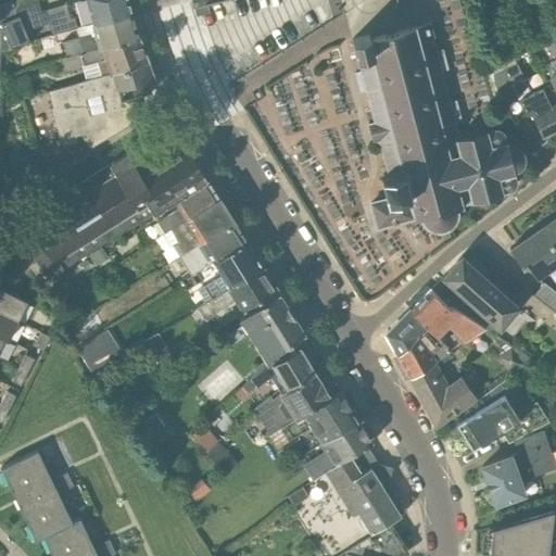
[(4,22),(20,16),(19,13),(17,10),(14,2),(13,0),(0,4),(0,19),(1,23),(4,22)]
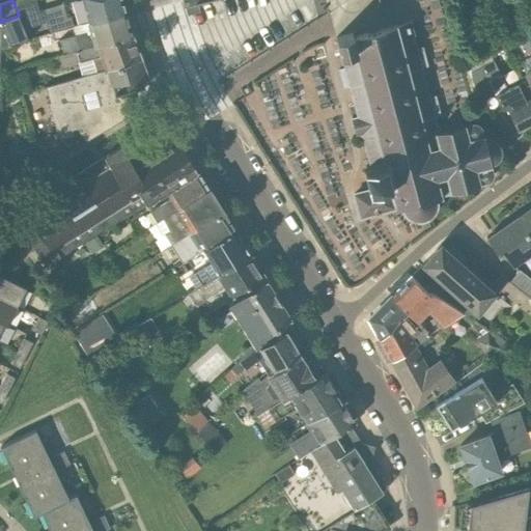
[(92,22),(127,11),(122,0),(72,0),(63,2),(64,4),(68,17),(73,16),(89,11),(92,22)]
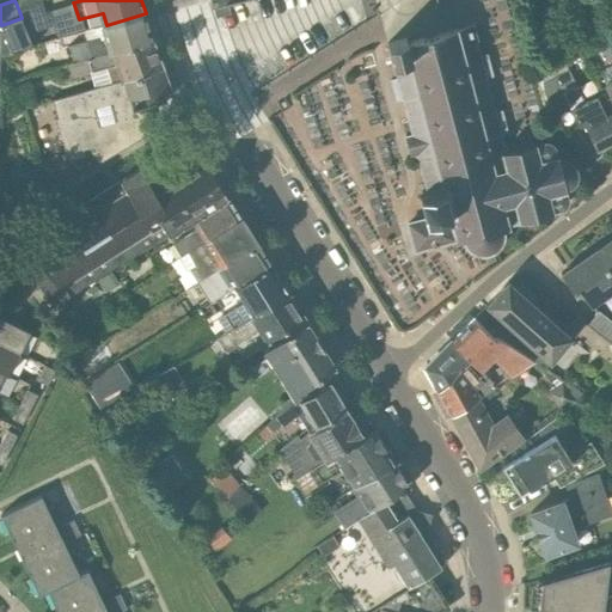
[(79,19),(74,5),(46,14),(42,6),(20,14),(22,18),(5,24),(16,51),(32,47),(28,35),(54,26),(57,38),(87,30),(84,18),(79,19)]
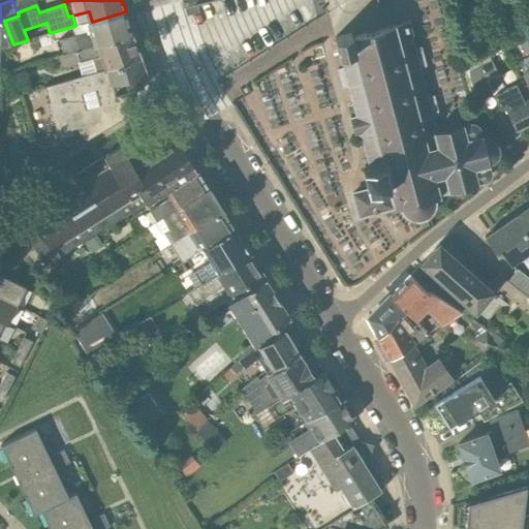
[(126,11),(92,22),(91,22),(93,32),(90,33),(88,31),(54,41),(59,57),(132,34),(126,11)]
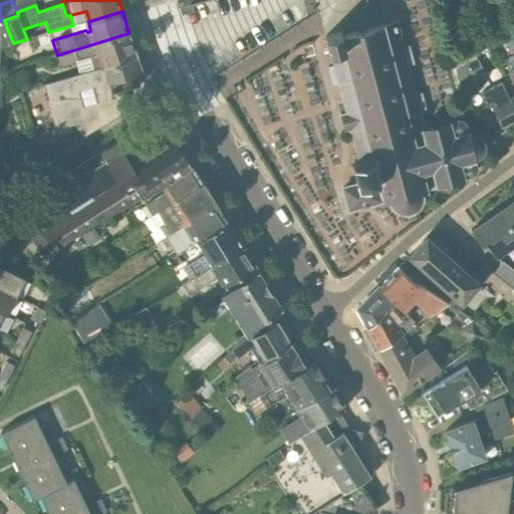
[(404,46),(401,33),(402,32),(399,21),(344,35),(343,32),(325,36),(329,51),(331,51),(335,64),(329,65),(333,84),(340,83),(346,111),(341,113),(345,132),(351,131),(359,163),(353,165),(357,184),(343,188),(348,210),(390,199),(391,203),(393,206),(397,209),(401,211),(405,212),(408,211),(412,210),(416,208),(419,204),(421,200),(422,195),(422,193),(421,191),(425,190),(425,192),(428,191),(428,189),(436,187),(437,189),(440,188),(440,185),(465,178),(465,177),(472,175),(474,174),(476,171),(476,169),(476,167),(476,165),(475,164),(473,162),(475,161),(475,158),(478,157),(480,155),(482,153),(483,150),(483,145),(482,141),(481,139),(479,137),(475,135),(472,134),(469,134),(468,132),(465,132),(466,127),(465,123),(465,122),(463,120),(460,119),(458,119),(451,121),(451,120),(425,126),(421,112),(427,110),(422,92),(417,93),(410,64),(415,63),(410,45),(404,46)]
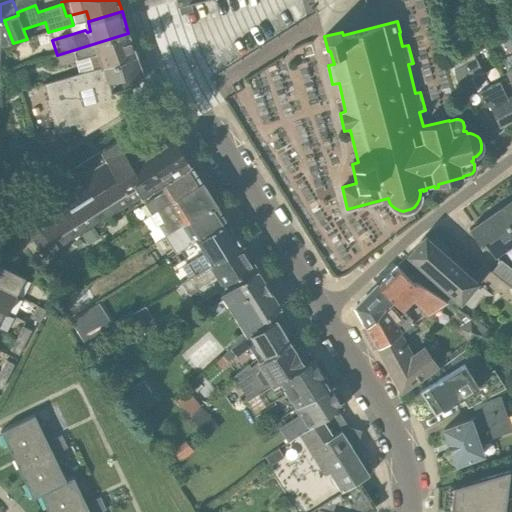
[(128,33),(57,55),(60,66),(99,54),(103,67),(137,57),(135,53),(136,50),(135,46),(132,45),(128,33)]
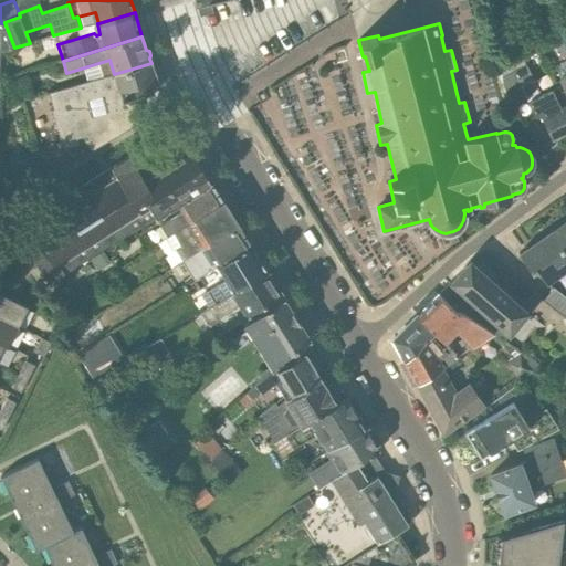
[(522,61),(540,52),(533,40),(516,49),(522,61)]
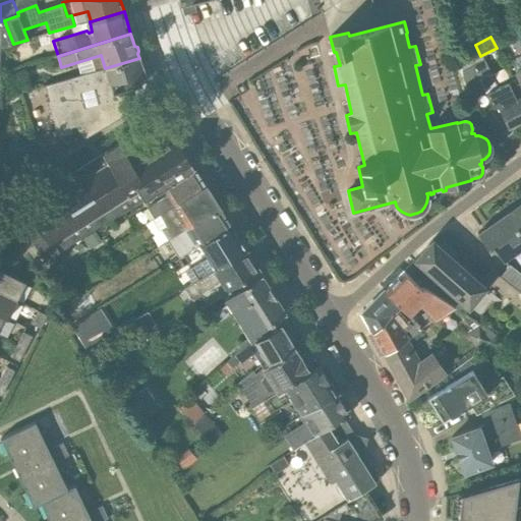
[(520,60),(520,59),(520,43),(519,38),(512,42),(520,60)]
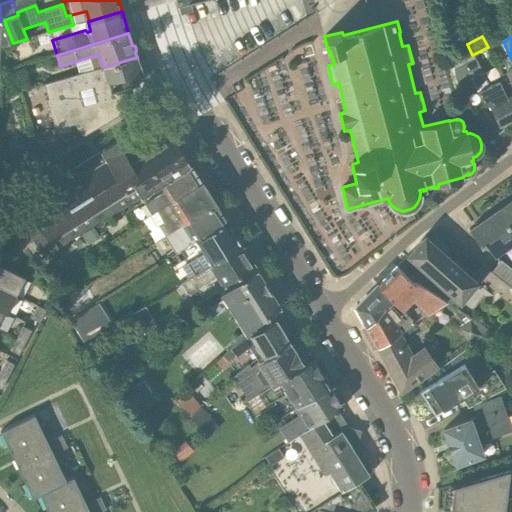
[(142,73),(137,57),(103,67),(43,84),(58,136),(77,130),(82,138),(129,110),(124,94),(117,95),(116,90),(140,84),(138,75),(142,73)]
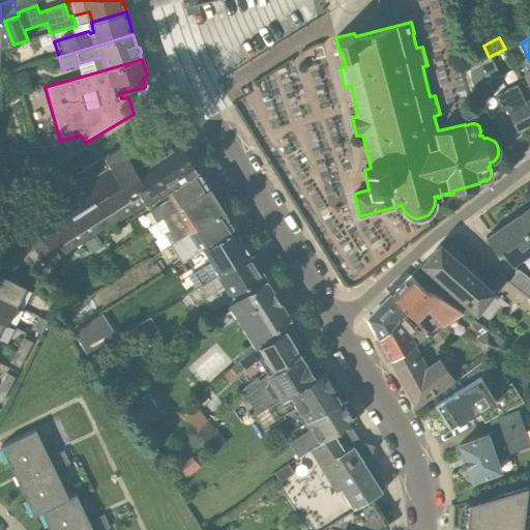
[(517,130),(529,123),(529,92),(524,82),(507,90),(493,61),(470,72),(472,82),(479,97),(492,91),(494,95),(495,95),(502,110),(506,108),(517,130)]
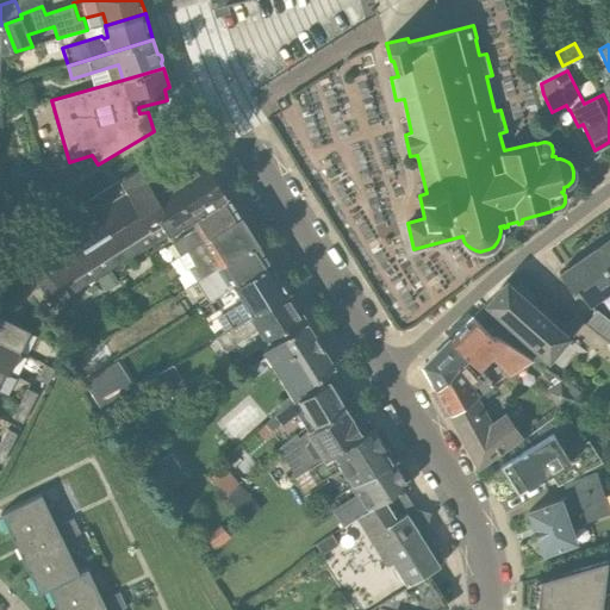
[(193,221),(228,198),(205,161),(170,184),(163,172),(161,174),(155,165),(159,163),(156,159),(16,248),(54,309),(98,281),(112,272),(193,221)]
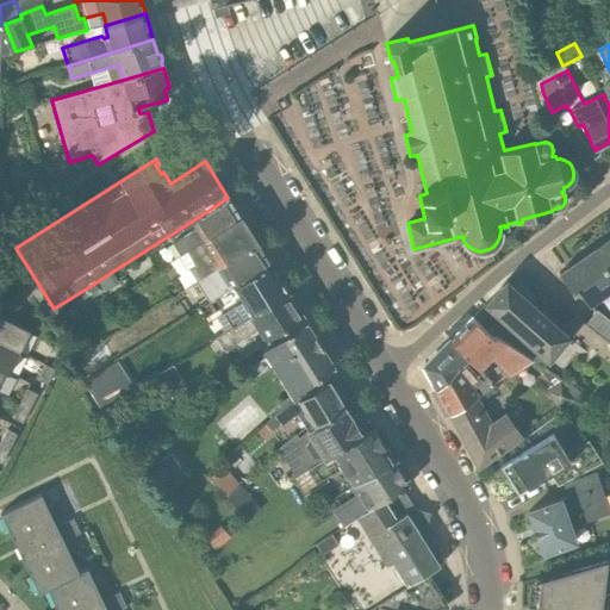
[(20,195),(45,188),(41,169),(14,176),(20,195)]
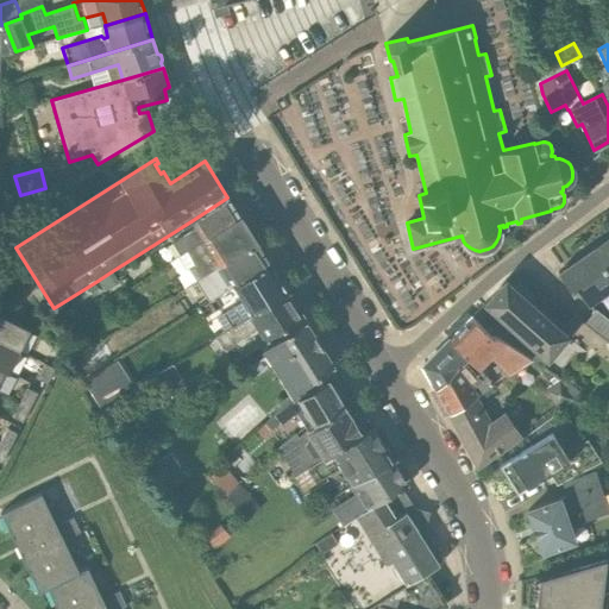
[(240,218),(227,198),(193,220),(199,228),(174,244),(182,256),(206,242),(240,218)]
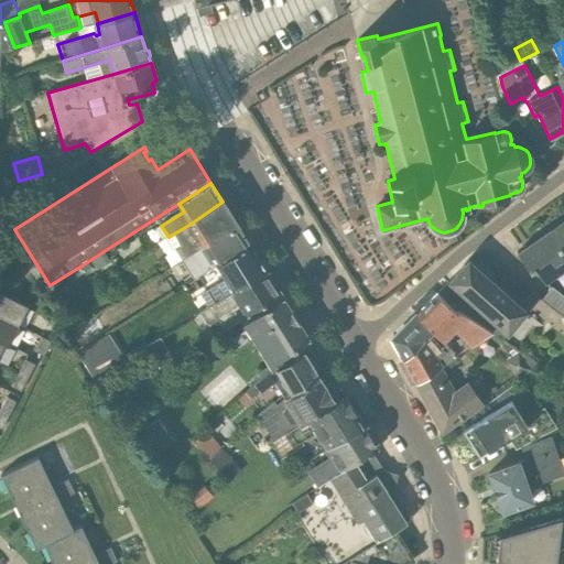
[(223,202),(191,224),(198,236),(176,250),(183,260),(238,225),(223,202)]
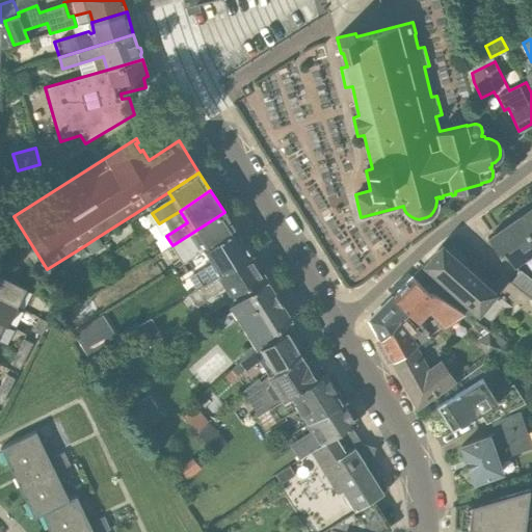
[(531,208),(516,219),(531,241),(531,208)]
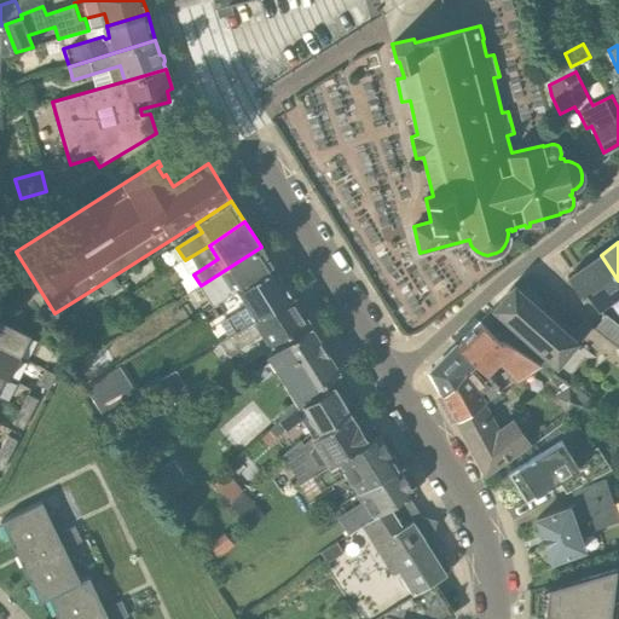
[(275,268),(261,247),(201,285),(214,307),(238,293),(275,268)]
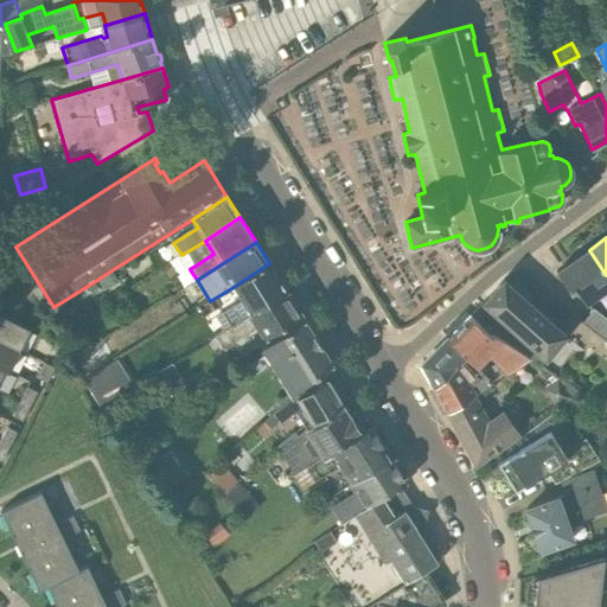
[(606,288),(606,275),(589,250),(557,273),(570,292),(575,289),(585,304),(606,288)]
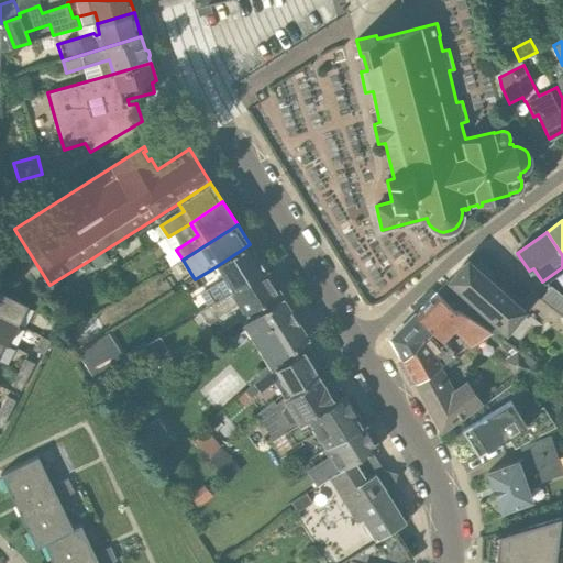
[(266,271),(250,244),(217,266),(225,279),(200,296),(208,308),(266,271)]
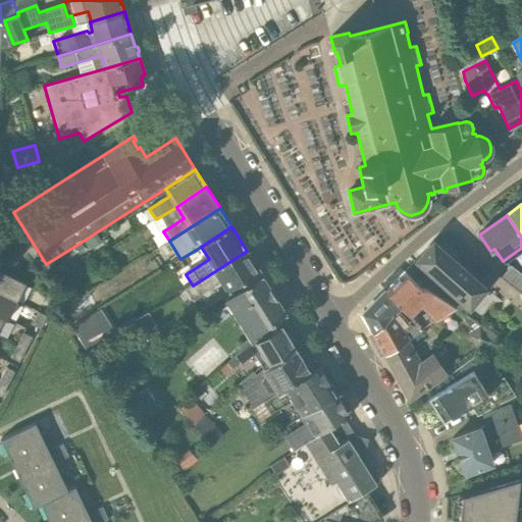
[(102,242),(96,232),(84,241),(90,250),(102,242)]
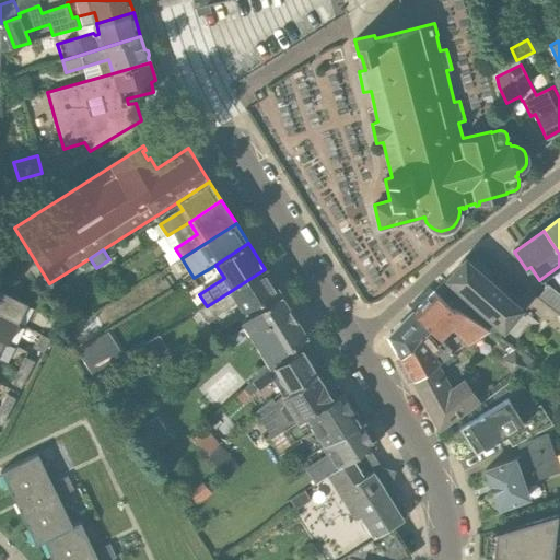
[(465,258),(447,278),(494,323),(503,329),(522,308),(465,258)]
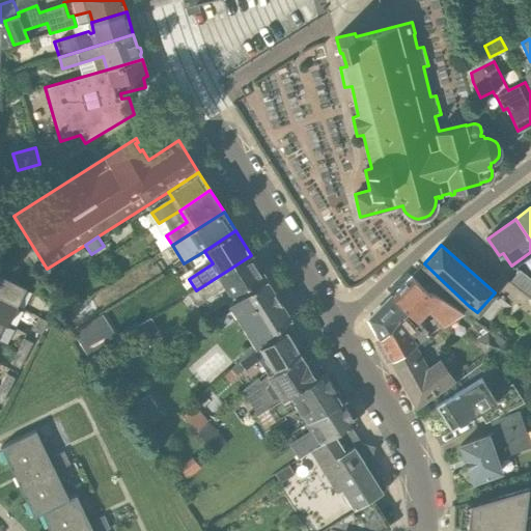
[(251,255),(196,290),(189,295),(195,306),(227,286),(233,296),(264,276),(251,255)]
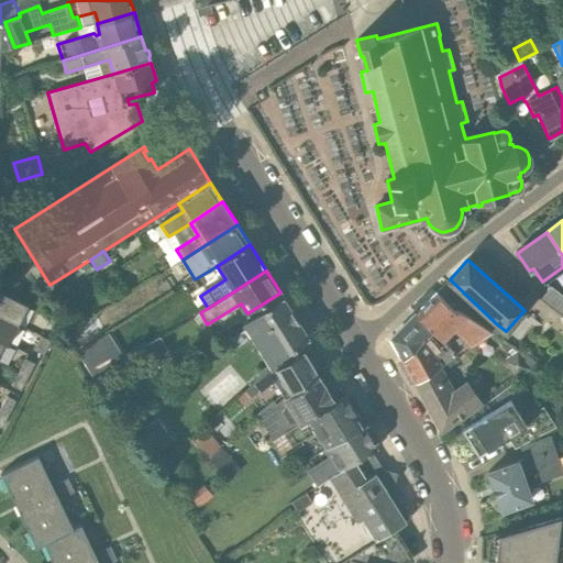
[(0,316),(19,326),(29,306),(1,293),(8,279),(0,275),(0,316)]
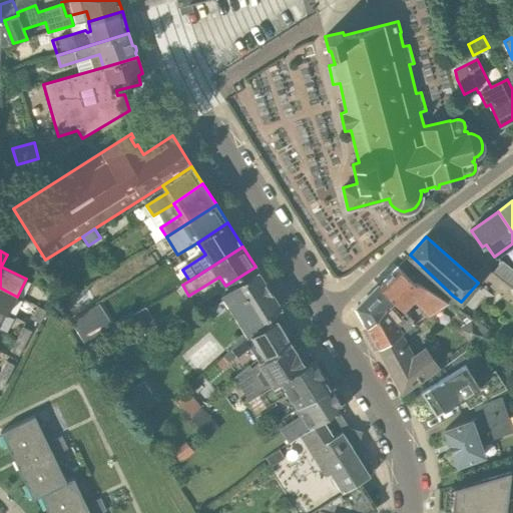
[(453,296),(410,254),(379,287),(394,302),(402,310),(415,300),(430,314),(448,302),(453,296)]
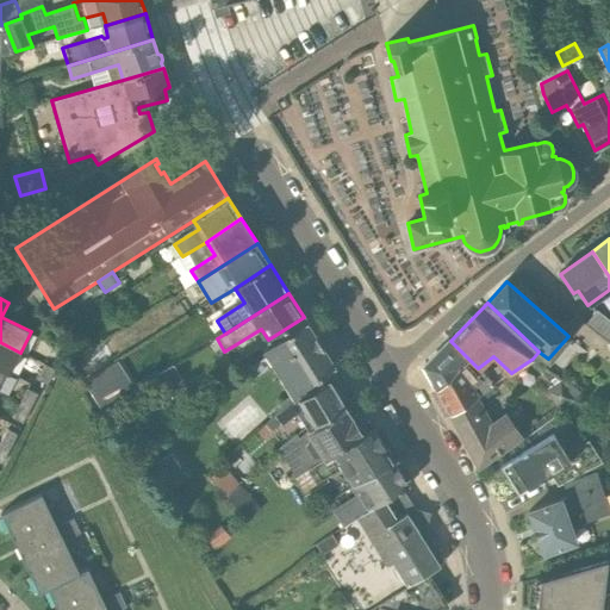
[(609,341),(609,319),(596,310),(586,323),(609,341)]
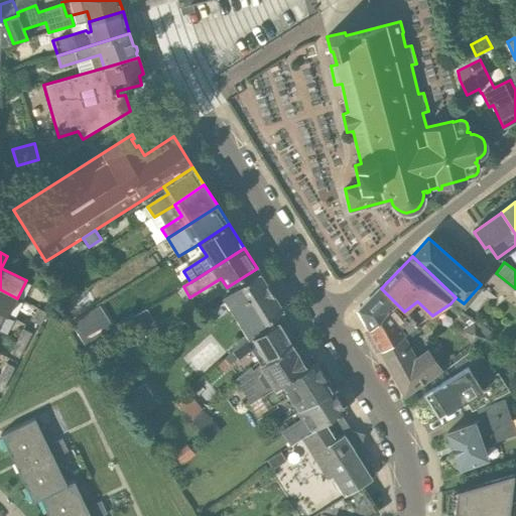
[(249,338),(262,326),(283,310),(259,272),(223,295),(249,338)]
